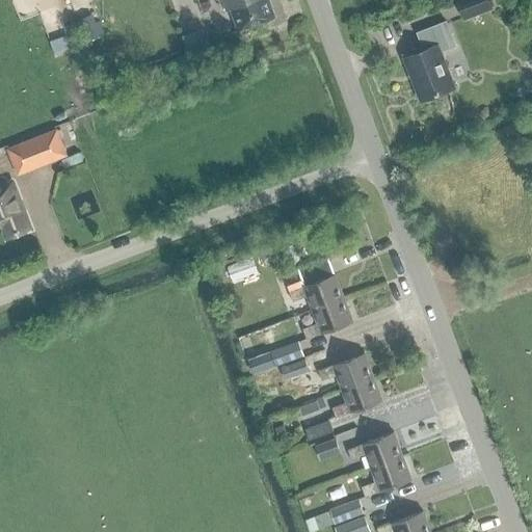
[(220,0),(225,12),(230,10),(237,31),(274,18),(268,0),(220,0)]
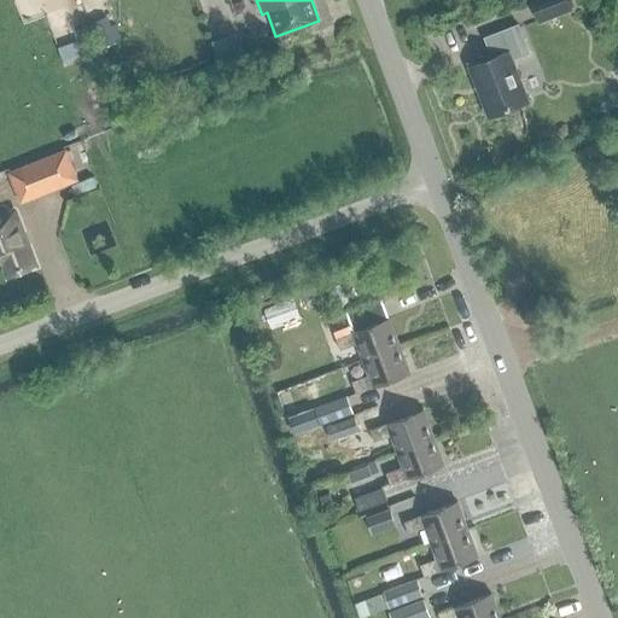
[(518,0),(488,0),(461,10),(467,29),(522,10),(518,0)]
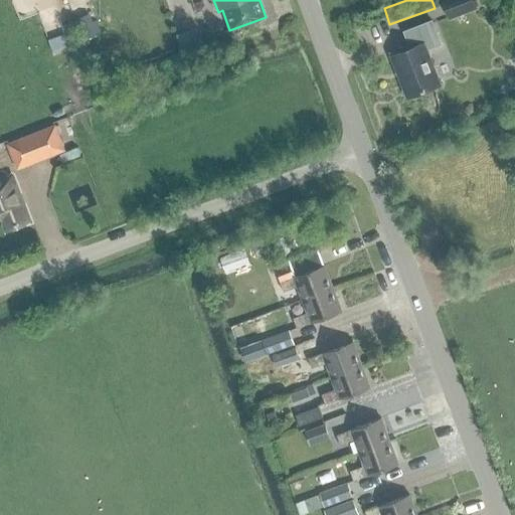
[(441,0),(450,20),(477,9),(473,0),(441,0)]
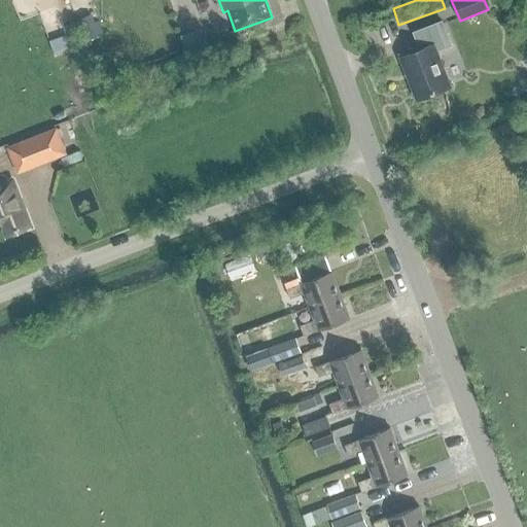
[(74,21),(82,42),(103,34),(99,22),(94,23),(91,14),(74,21)]
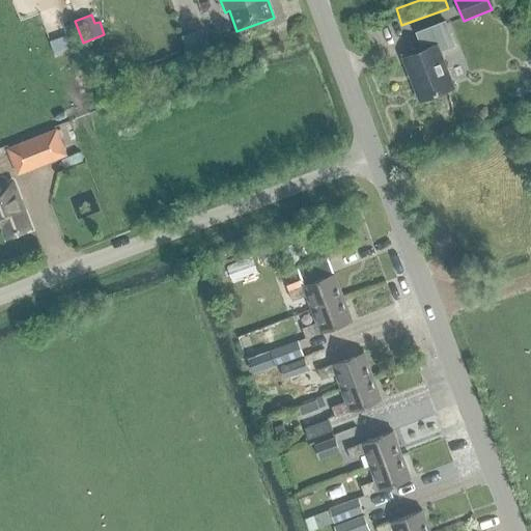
[(403,56),(419,100),(451,89),(439,51),(453,46),(445,22),(417,32),(423,49),(403,56)]
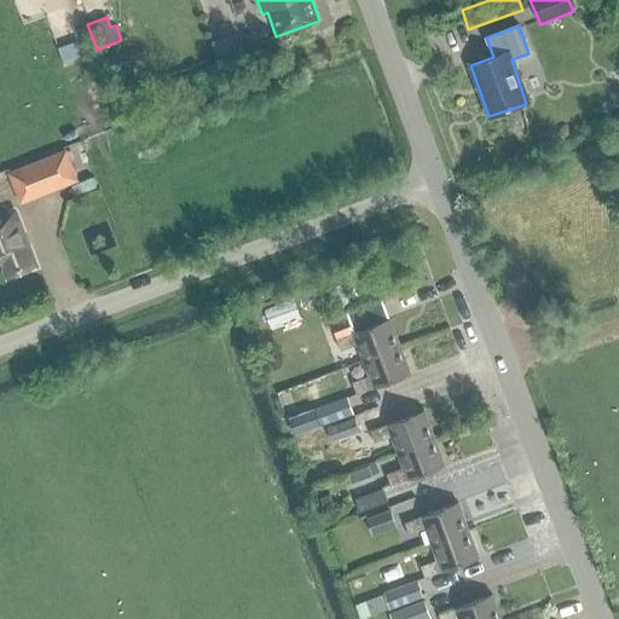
[(9,174),(19,202),(74,180),(63,154),(9,174)]
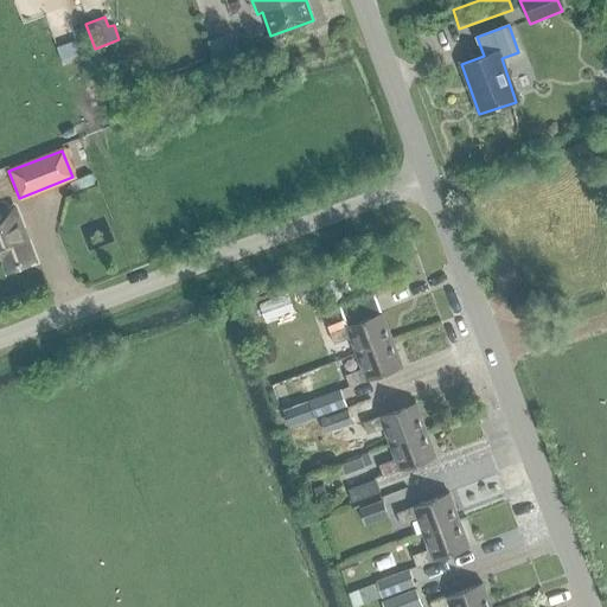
[(32,262),(12,209),(0,212),(0,257),(6,272),(32,262)]
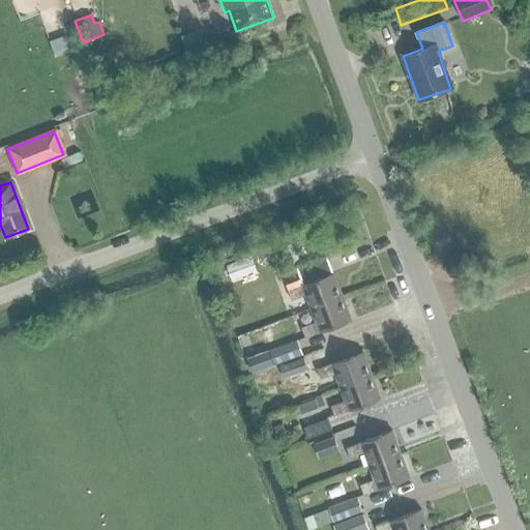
[(310,263),(295,268),(299,280),(301,285),(316,280),(310,263)]
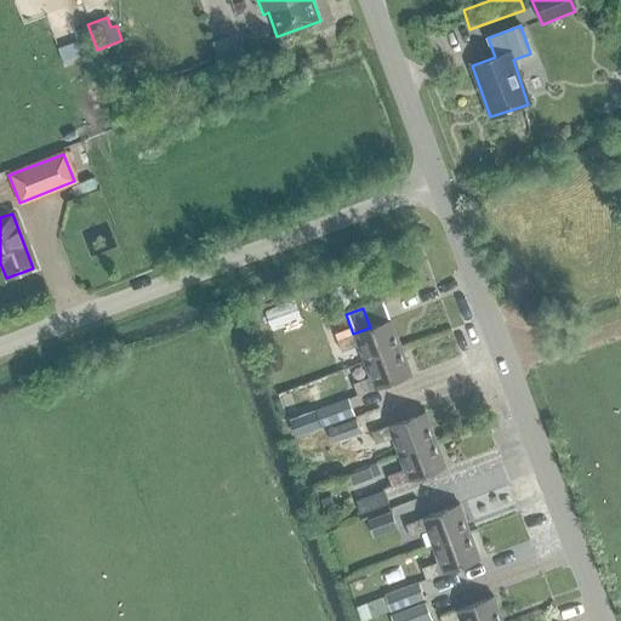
[(358,345),(364,362),(400,348),(389,320),(370,328),(353,334),(336,340),(340,352),(358,345)]
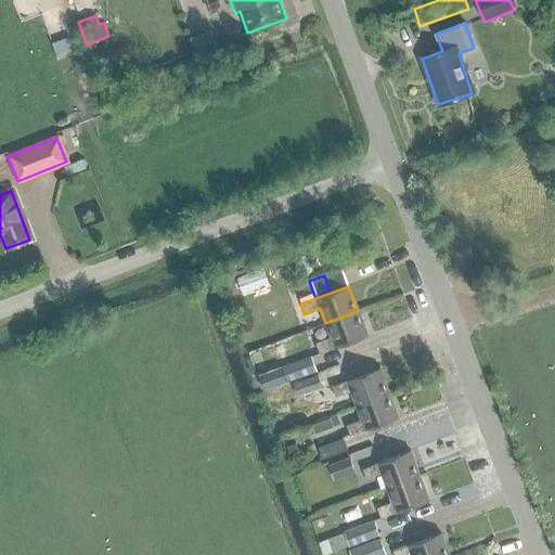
[(358,311),(325,323),(331,337),(314,344),(319,353),(366,336),(358,311)]
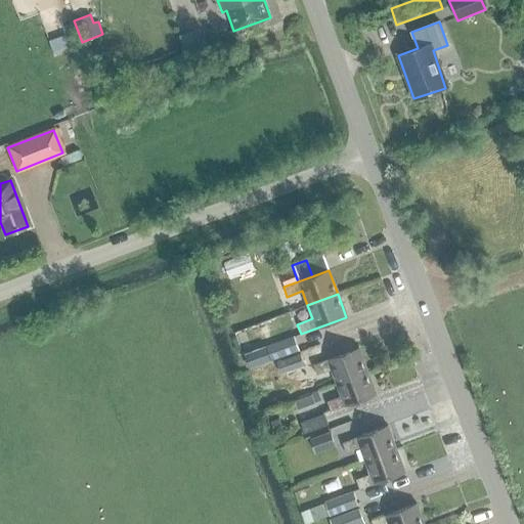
[(265,347),(270,360),(298,350),(293,337),(265,347)]
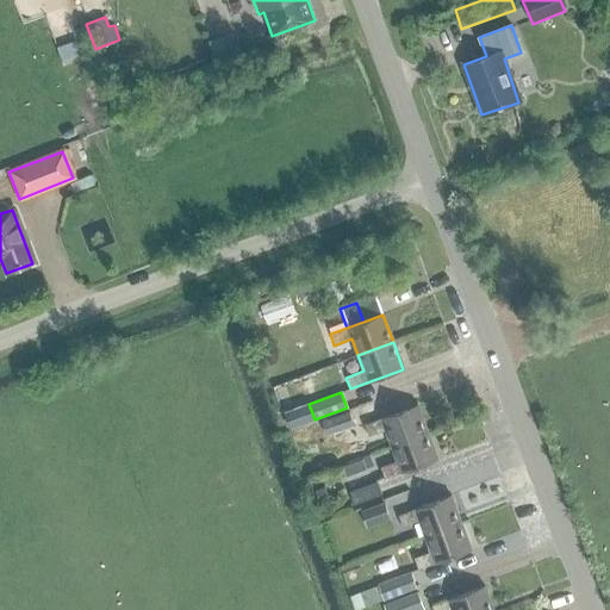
[(385,430),(391,446),(427,433),(417,405),(363,424),(367,436),(385,430)]
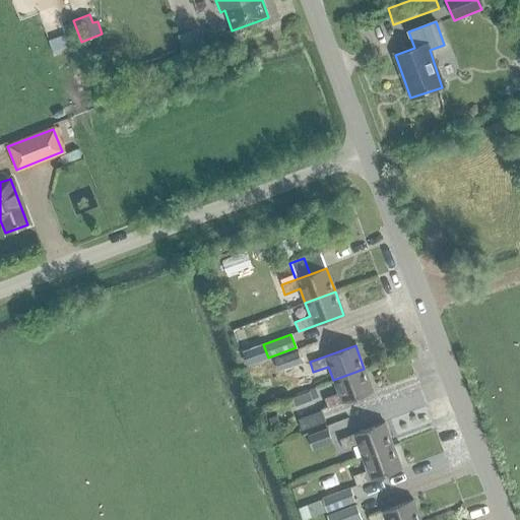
[(297,351),(277,359),(258,366),(262,377),(301,364),(297,351)]
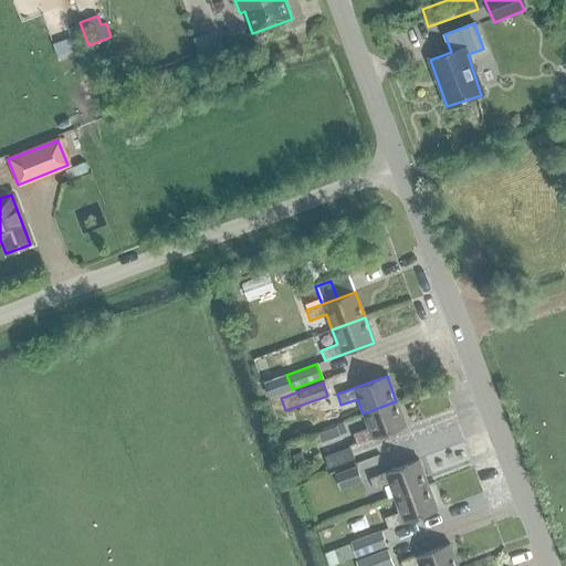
[(396,401),(363,413),(368,429),(352,435),(355,444),(405,427),(396,401)]
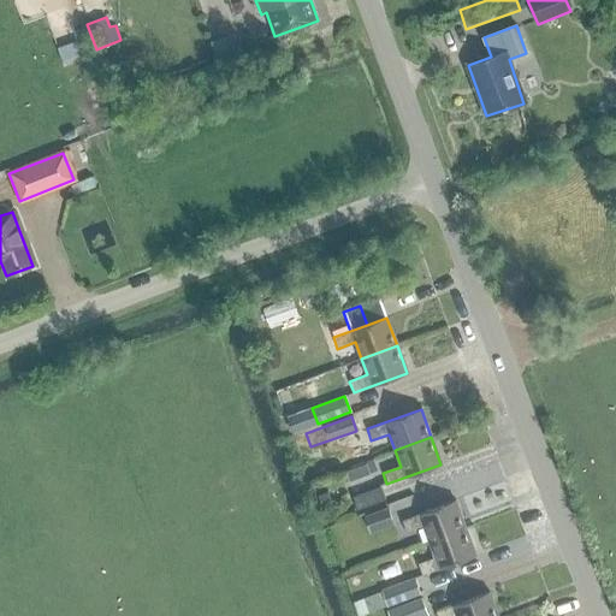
[(366,465),(345,472),(349,483),(369,475),(366,465)]
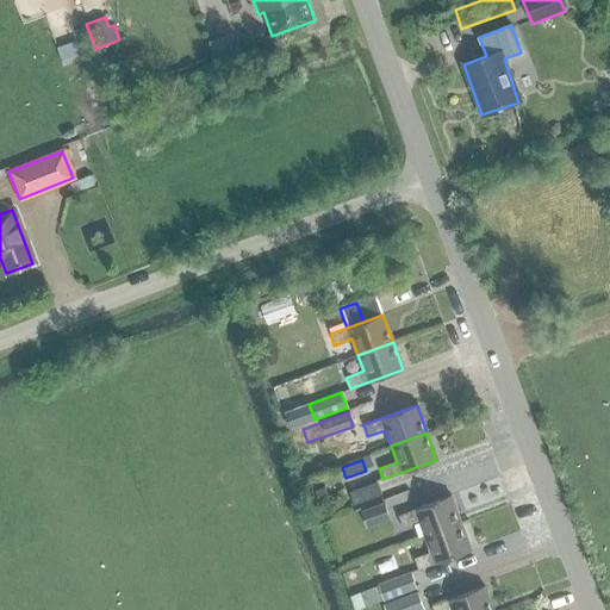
[(348,492),(353,505),(380,496),(375,481),(348,492)]
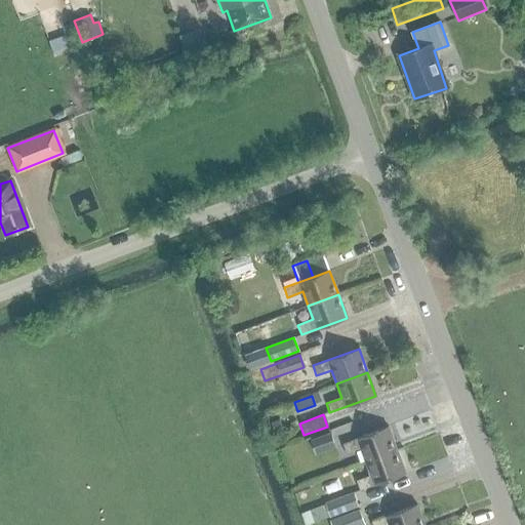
[(360,448),(365,461),(396,450),(387,427),(341,443),(346,454),(360,448)]
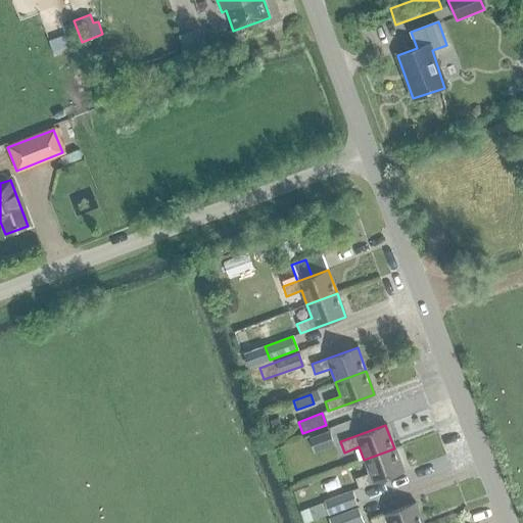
[(330,431),(308,437),(313,452),(334,445),(330,431)]
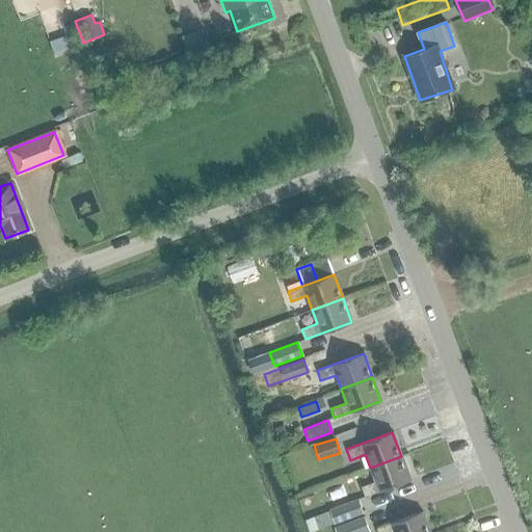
[(401,456),(370,468),(375,482),(361,487),(364,498),(409,481),(401,456)]
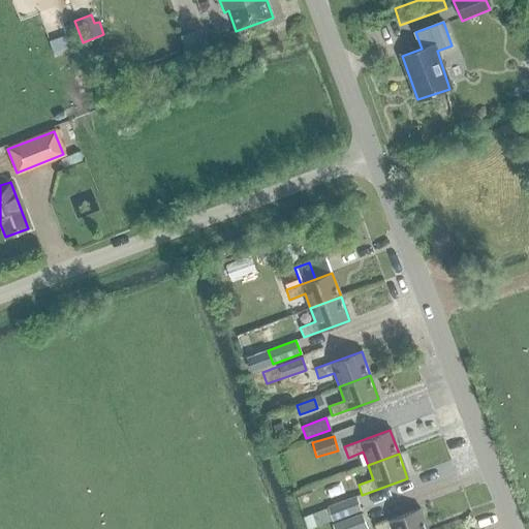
[(328,507),(332,521),(360,510),(354,497),(328,507)]
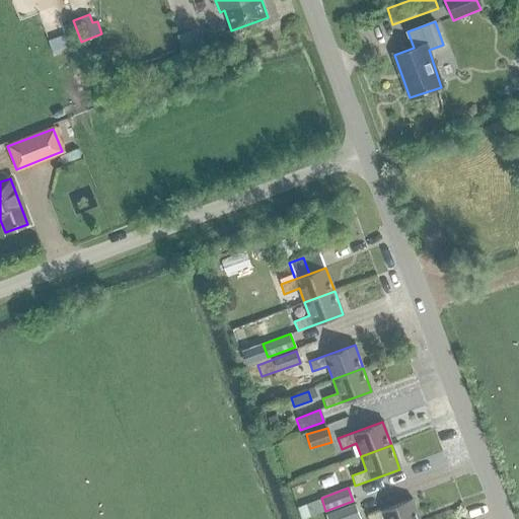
[(419,518),(412,499),(381,510),(381,511),(367,516),(368,518),(419,518)]
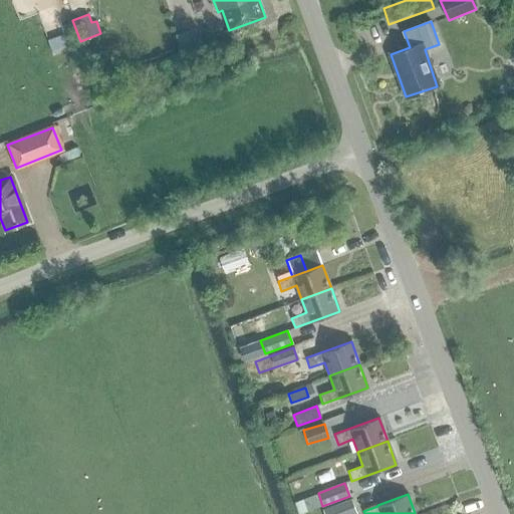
[(322,510),(323,513),(353,513),(355,513),(351,500),(322,510)]
